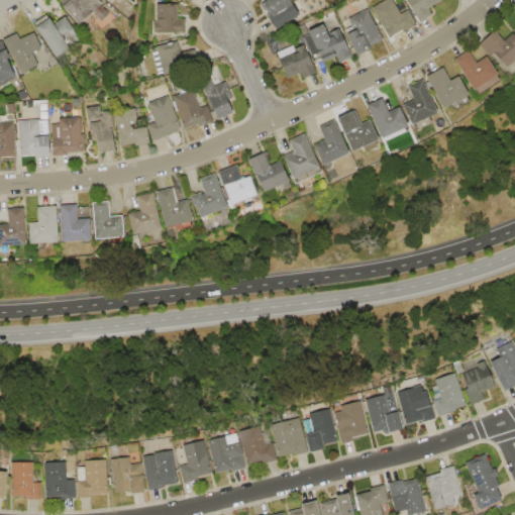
[(96,0),(88,8),(87,7),(76,17),(64,4),(68,0),(96,0)]
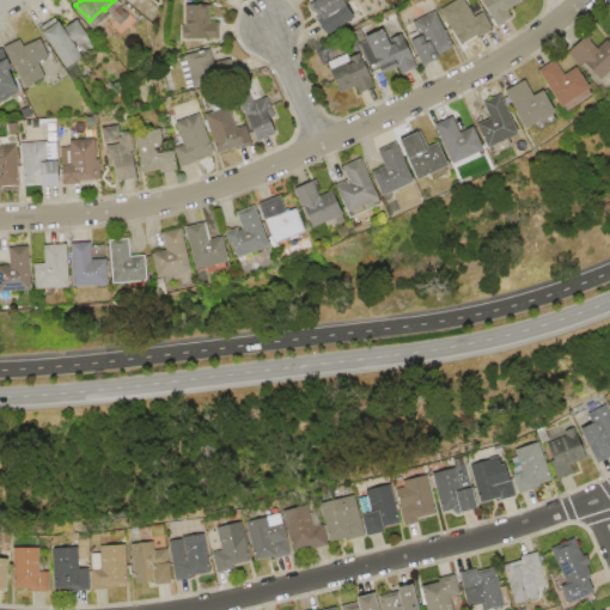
[(347,0),(357,16),(328,34),(319,19),(317,22),(306,4),(312,0),(347,0)]
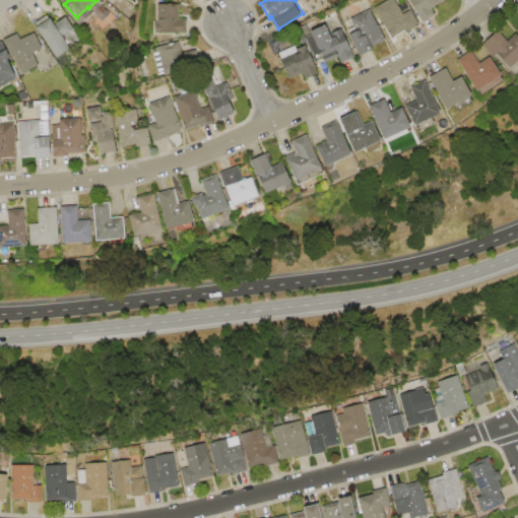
[(394,0),(402,13),(410,8),(419,23),(406,31),(404,29),(391,38),(372,7),(384,0),(394,0)]
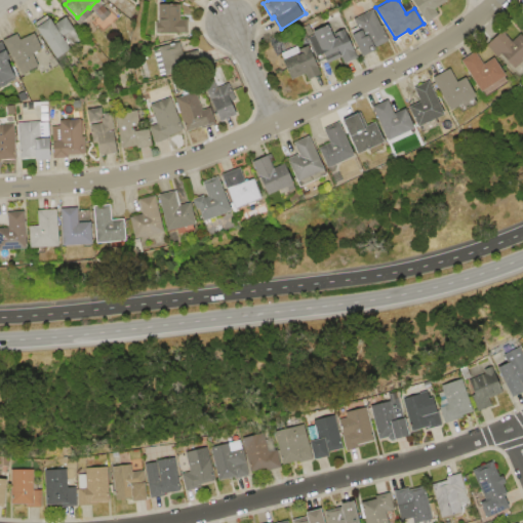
[(446,0),(436,6),(440,13),(427,22),(418,8),(416,10),(410,0),(446,0)]
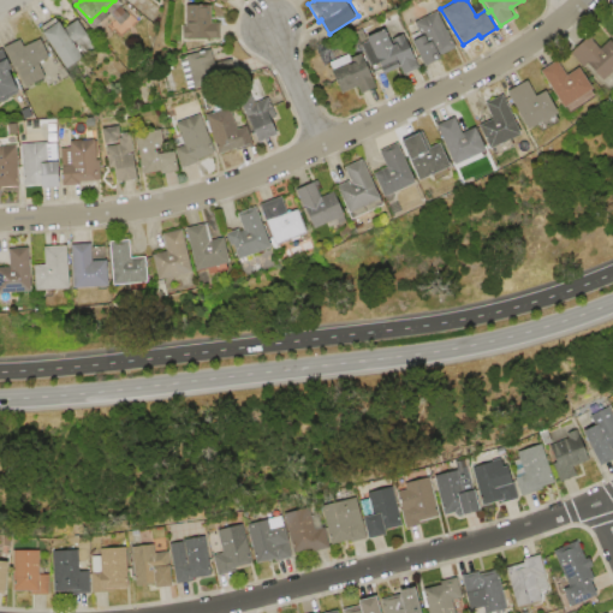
[(184,3),(213,3),(213,13),(221,13),(221,39),(197,39),(197,41),(185,41),(184,3)]
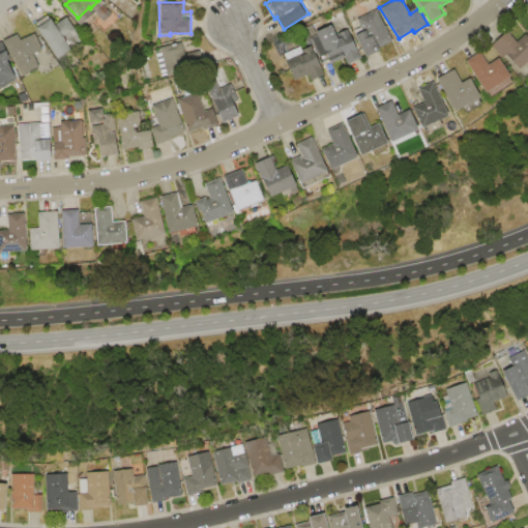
[(376,7),(393,39),(380,47),(382,50),(369,57),(354,32),(361,28),(356,18),(376,7)]
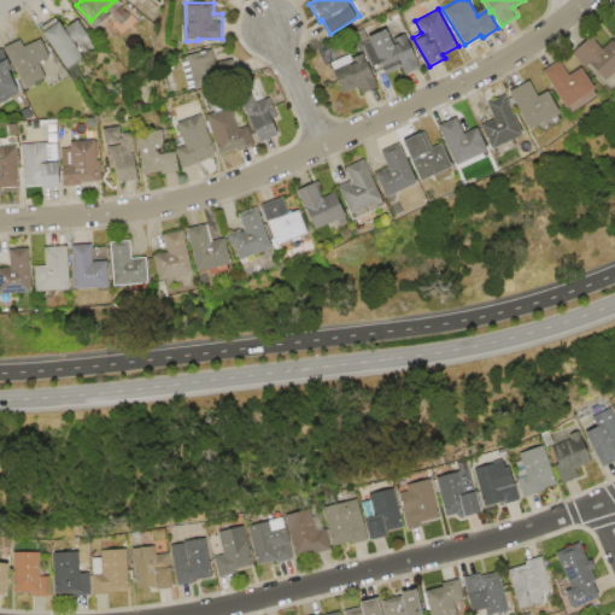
[(59,19),(63,25),(76,17),(95,48),(64,68),(41,30),(59,19)]
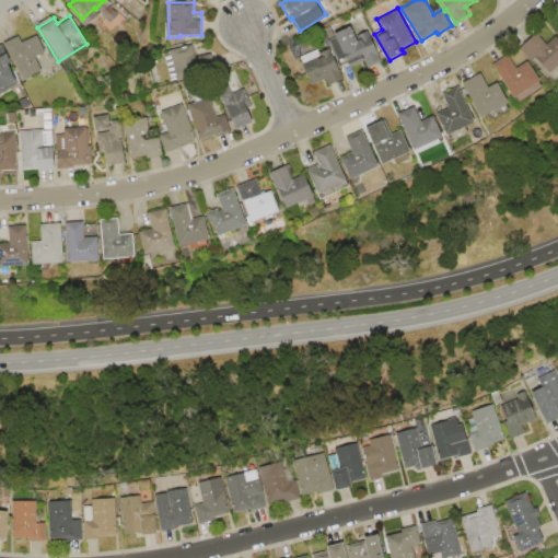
[(351,22),(357,34),(369,27),(384,60),(372,66),(368,59),(350,68),(345,57),(338,60),(327,38),(334,35),(333,32),(351,22)]
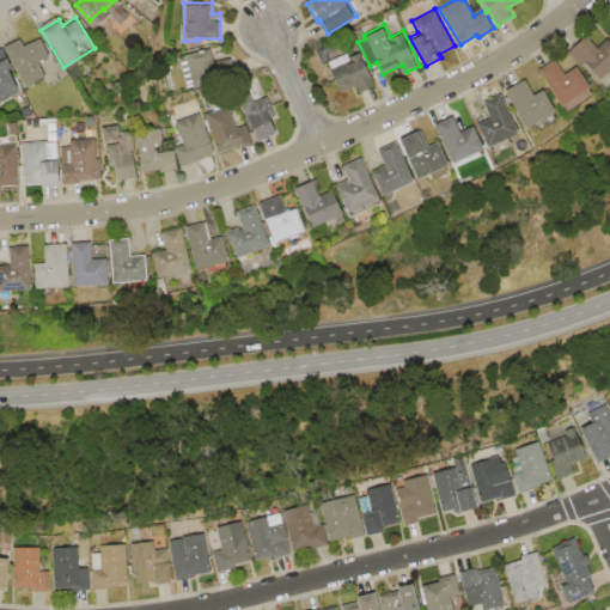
[(592,34),(604,47),(609,41),(609,77),(604,83),(574,49),(592,34)]
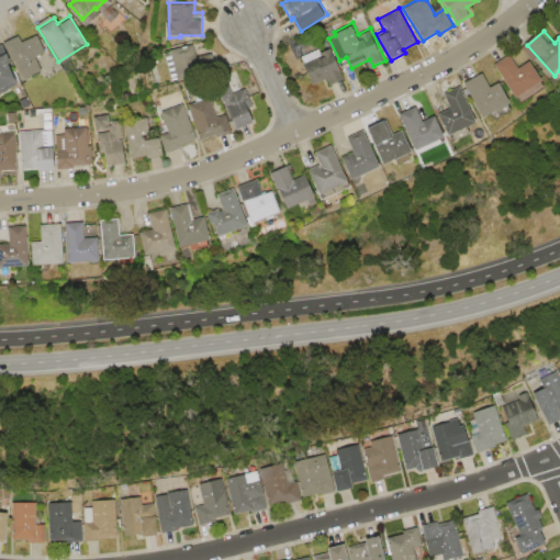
[(17,33),(21,41),(35,33),(44,49),(34,55),(36,59),(35,60),(40,68),(22,78),(14,63),(13,64),(2,45),(4,44),(3,41),(17,33)]
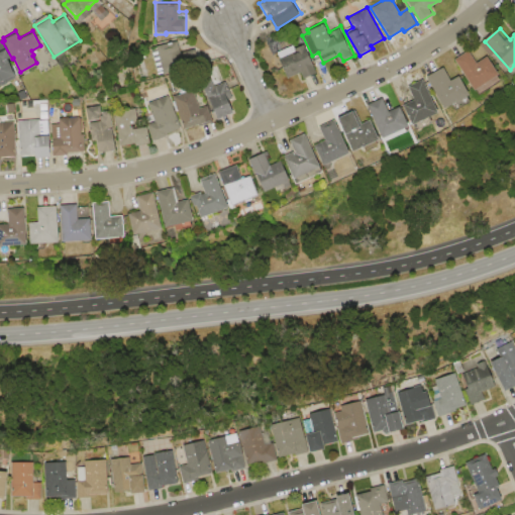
[(157,45),(174,40),(181,69),(165,73),(157,45)]
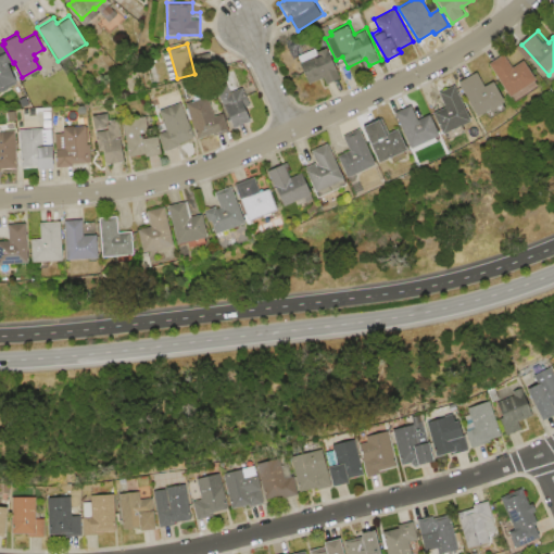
[(344,78),(315,92),(305,73),(304,74),(296,57),(314,48),(323,65),(335,60),(344,78)]
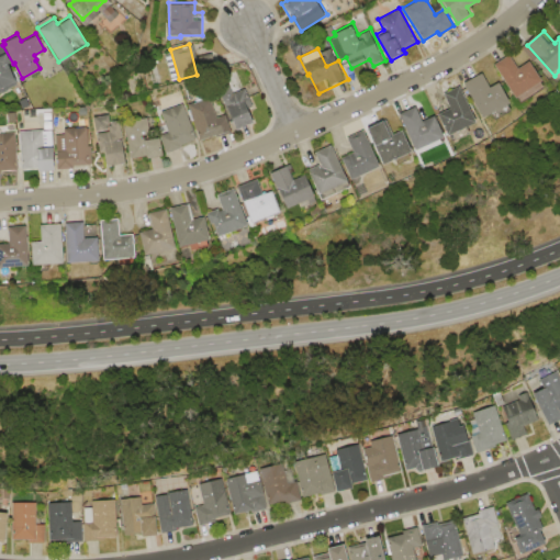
[(0,55),(6,52),(20,80),(0,90),(0,55)]
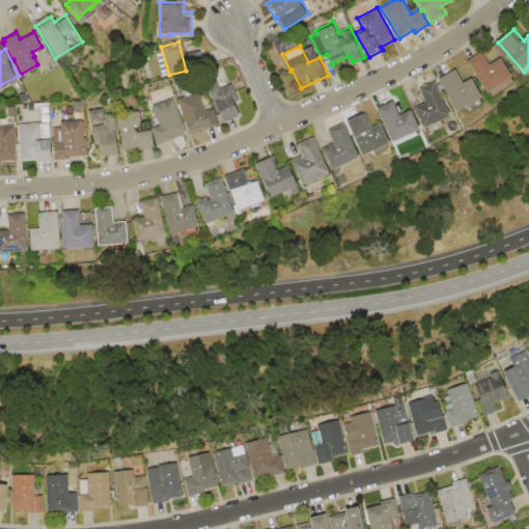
[(470,59),(484,49),(494,63),(505,56),(519,76),(494,93),(470,59)]
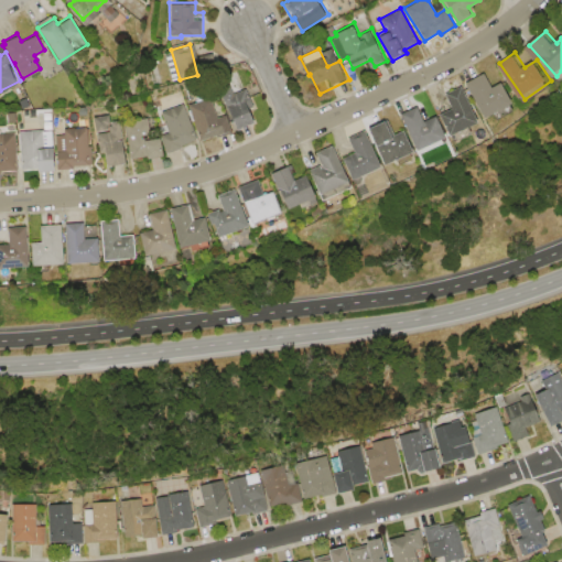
[(468,82),(487,72),(496,87),(506,82),(518,103),(489,118),(468,82)]
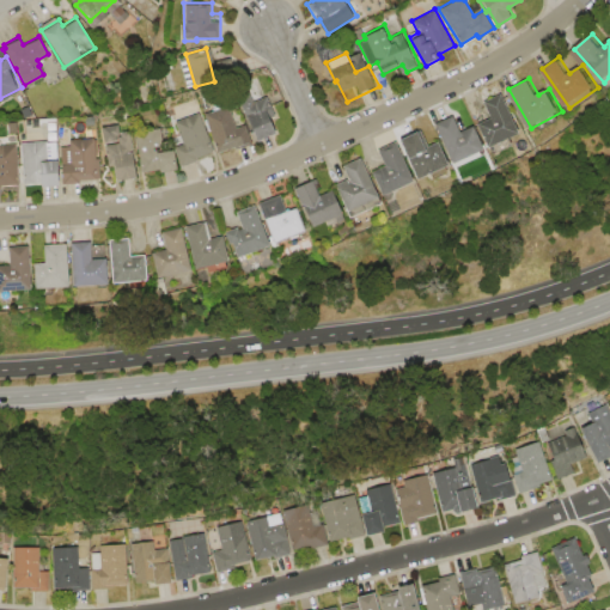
[(505,91),(525,134),(494,148),(481,122),(494,116),(487,101),(505,91)]
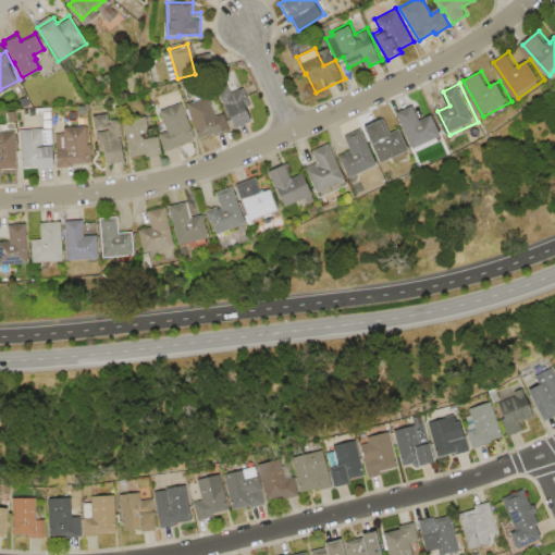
[(218,91),(230,86),(232,91),(243,86),(253,106),(249,107),(255,119),(236,128),(218,91)]
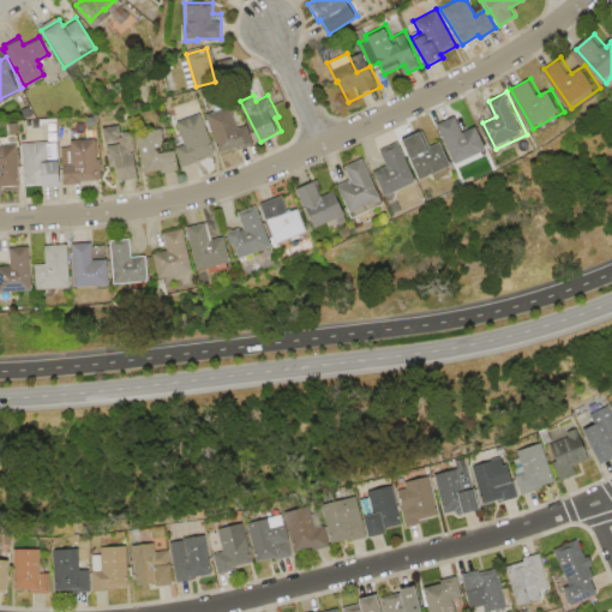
[(205,113),(228,105),(238,127),(246,124),(255,143),(238,150),(237,147),(221,153),(205,113)]
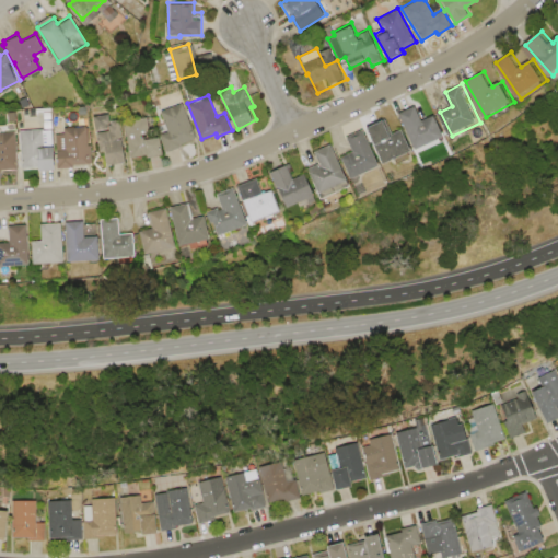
[(181,102),(195,139),(165,151),(158,131),(166,128),(160,109),(181,102)]
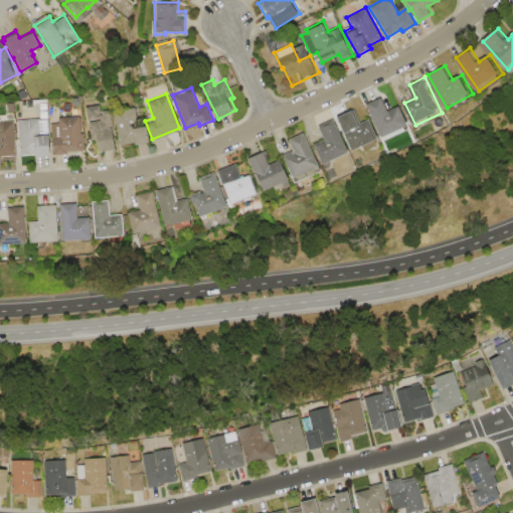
[(370,103),(383,96),(391,111),(402,106),(412,125),(387,138),(370,103)]
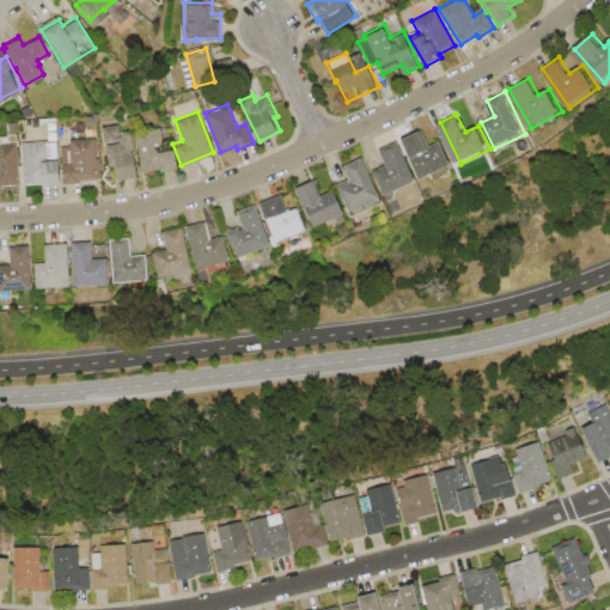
[(127,128),(132,152),(136,152),(140,176),(115,181),(113,165),(107,166),(99,124),(117,121),(119,129),(127,128)]
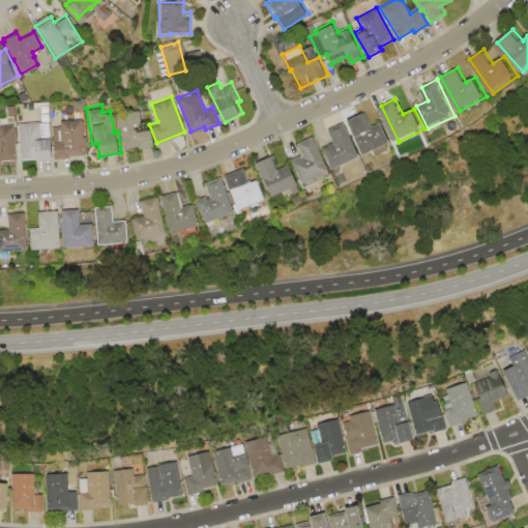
[(116,111),(130,109),(130,110),(137,109),(140,122),(134,124),(138,146),(123,148),(116,111)]
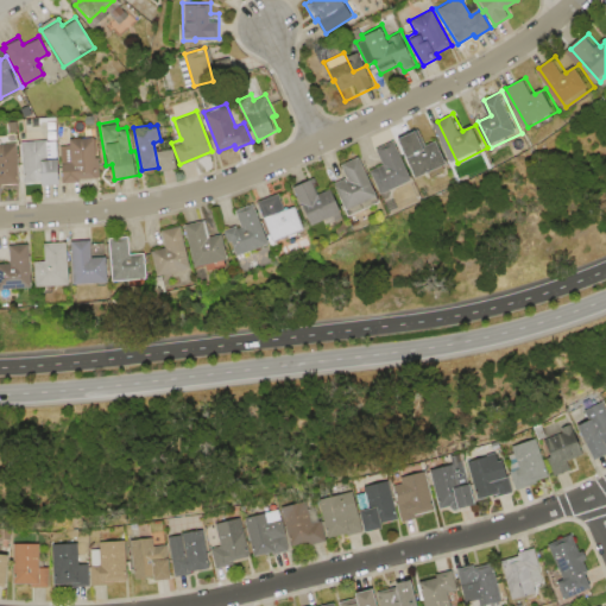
[(402,138),(422,128),(430,145),(441,139),(452,163),(421,178),(402,138)]
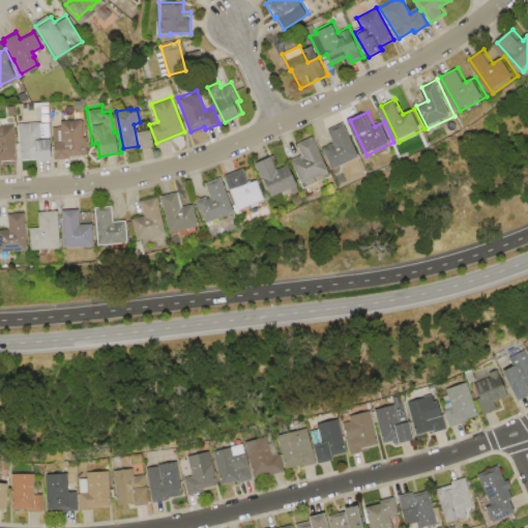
[(82,117),(83,137),(85,137),(86,153),(68,153),(69,156),(55,157),(54,138),(51,138),(50,124),(58,124),(58,118),(82,117)]
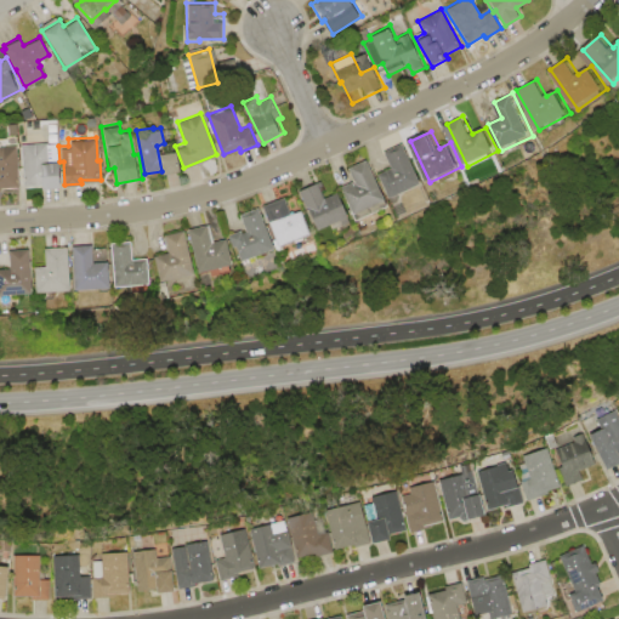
[(18,142),(46,141),(46,142),(56,142),(57,163),(62,163),(63,187),(43,188),(43,185),(21,186),(18,142)]
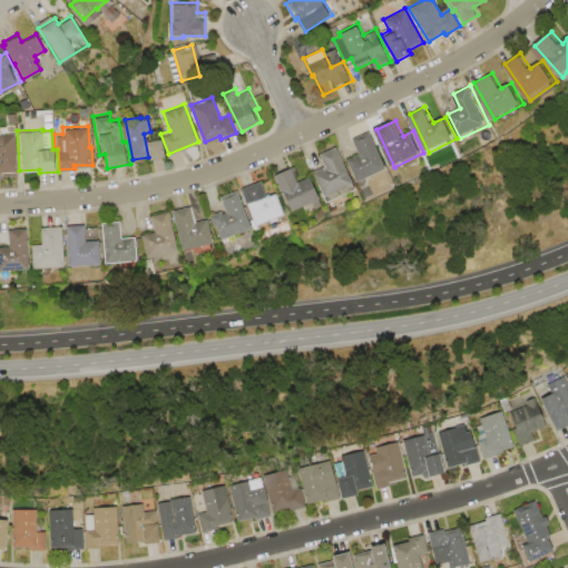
[(371,129),(391,168),(361,183),(350,159),(363,154),(354,137),(371,129)]
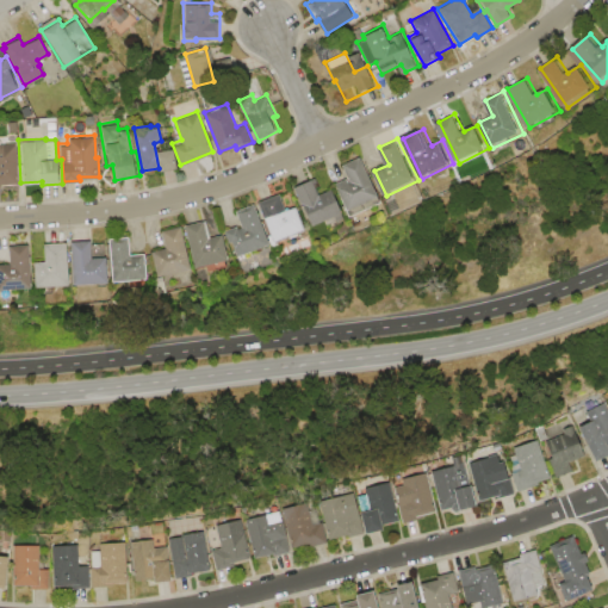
[(0,141),(14,141),(17,182),(2,184),(2,186),(0,186),(0,141)]
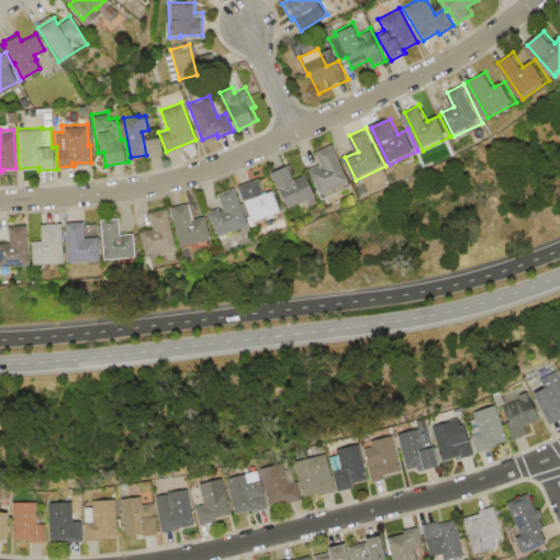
[(334,144),(355,183),(326,198),(312,168),(325,161),(320,150),(334,144)]
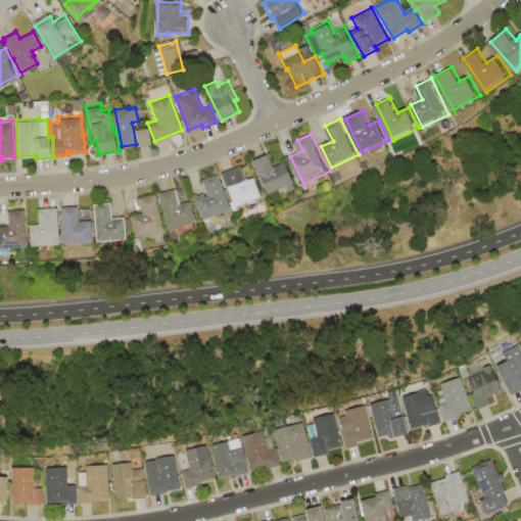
[(255,160),(273,151),(276,157),(274,158),(278,167),(288,160),(298,181),(271,195),(267,186),(265,187),(259,177),(263,176),(255,160)]
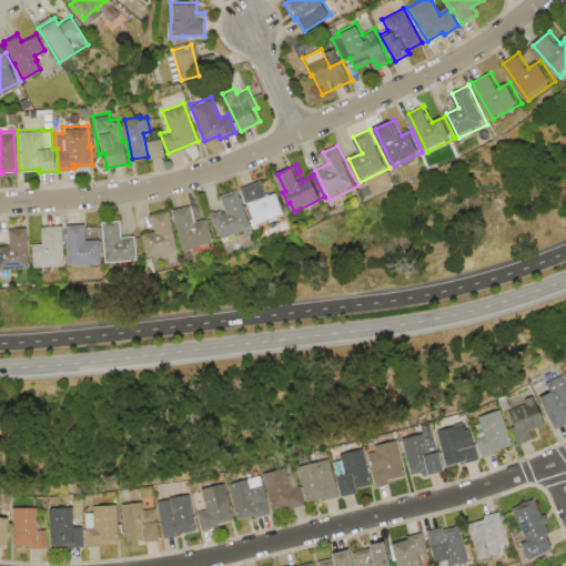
[(243,188),(263,179),(271,196),(280,192),(290,213),(261,226),(243,188)]
